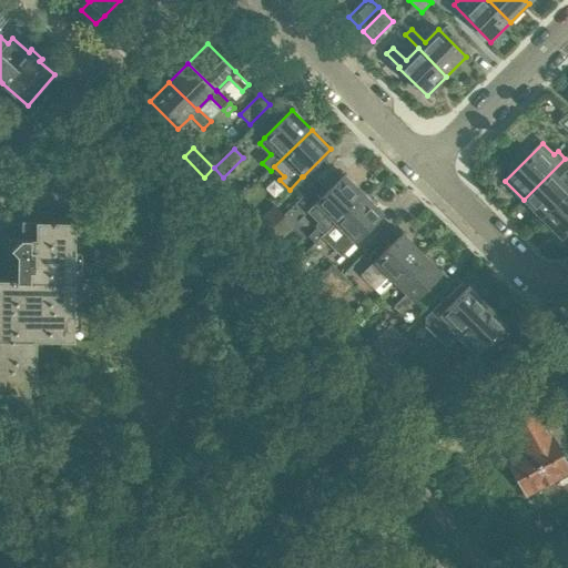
[(541,217),(567,192),(567,188),(558,178),(567,166),(567,161),(565,159),(524,200),(541,217)]
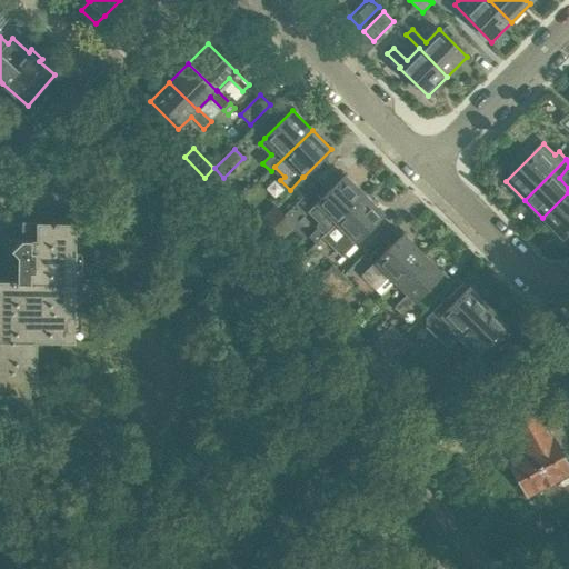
[(215,169),(213,168),(205,178),(213,187),(223,178),(215,168),(215,169)]
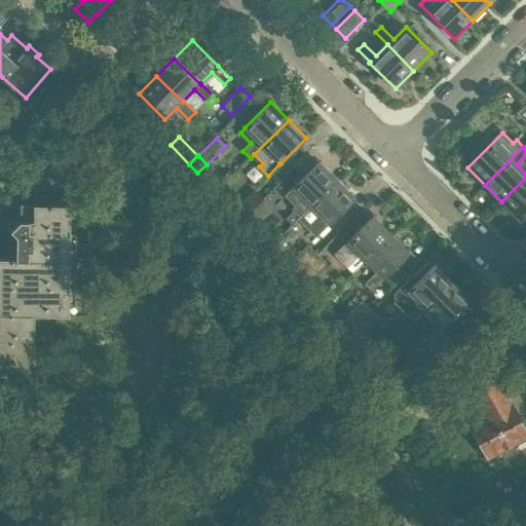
[(293,225),(299,219),(337,180),(318,161),(293,188),(286,196),(296,207),(293,210),(295,211),(287,219),(293,225)]
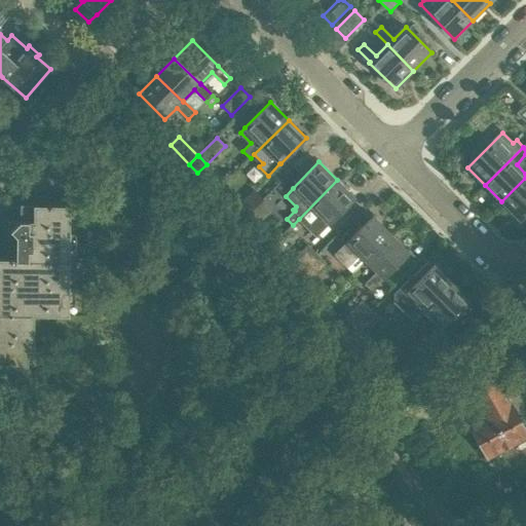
[(525,178),(501,201),(521,220),(525,215),(525,178)]
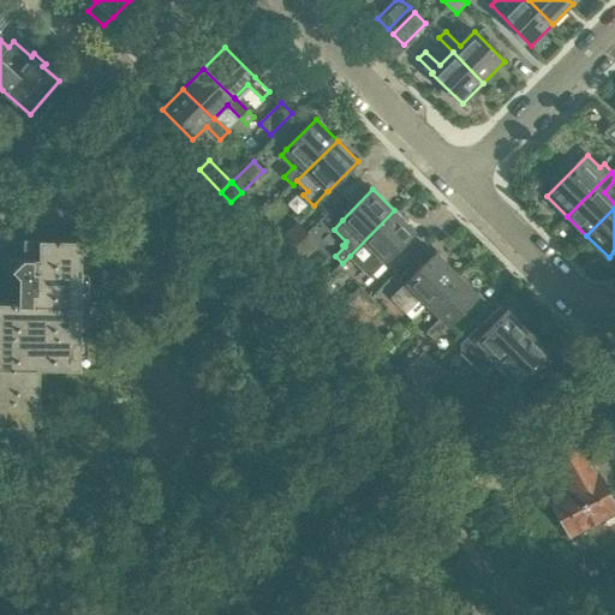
[(370,278),(384,262),(416,232),(394,210),(350,256),(370,278)]
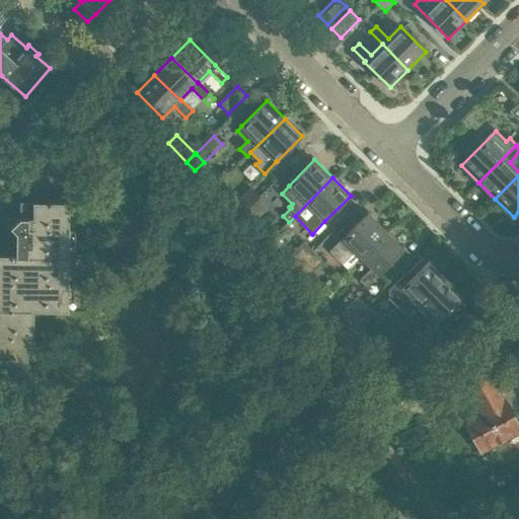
[(235,221),(260,197),(249,187),(225,211),(235,221)]
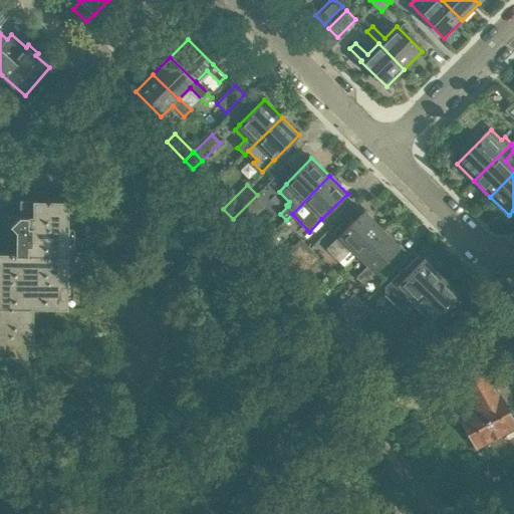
[(73,309),(74,213),(75,201),(46,201),(46,193),(33,193),(33,201),(20,201),(20,228),(17,228),(11,228),(11,239),(10,239),(10,251),(10,254),(0,253),(0,361),(28,361),(28,350),(33,350),(34,309),(73,309)]
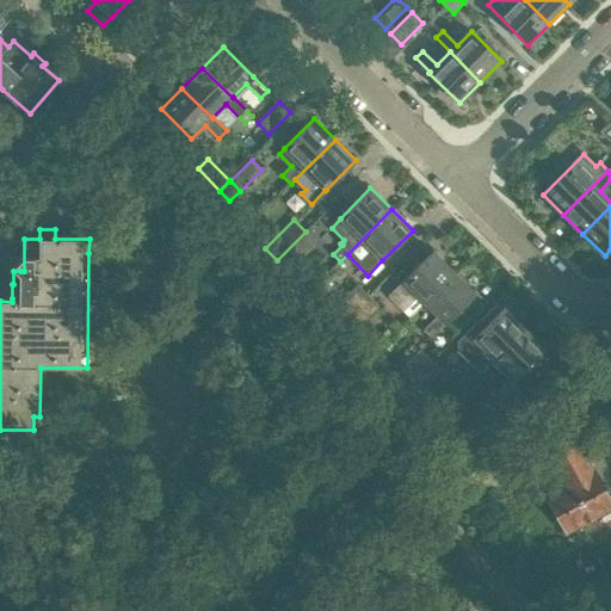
[(288,271),(316,242),(306,232),(277,260),(288,271)]
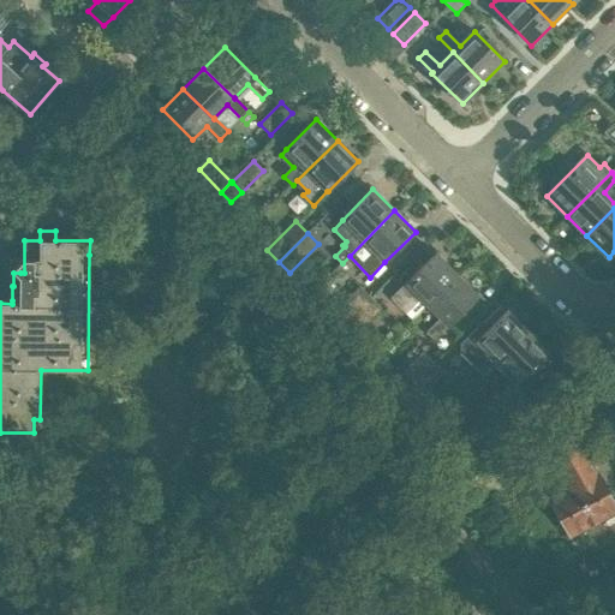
[(413,320),(428,305),(458,274),(436,254),(392,298),(413,320)]
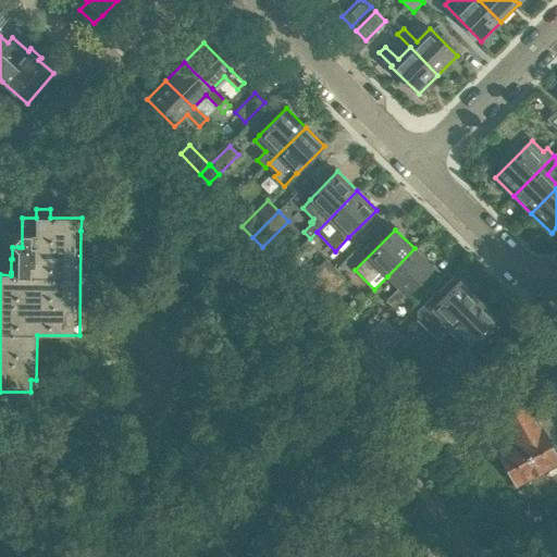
[(407,295),(434,268),(415,248),(387,276),(400,288),(387,301),(393,308),(406,295),(407,295)]
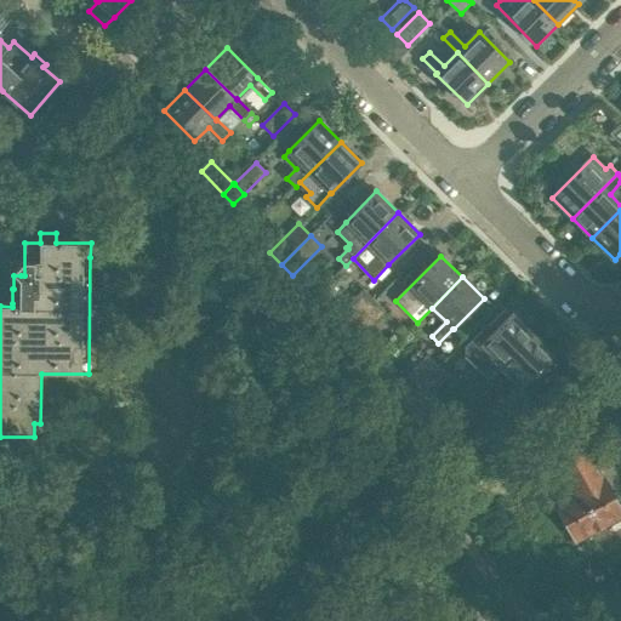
[(345,332),(375,301),(363,289),(341,312),(343,313),(334,322),(345,332)]
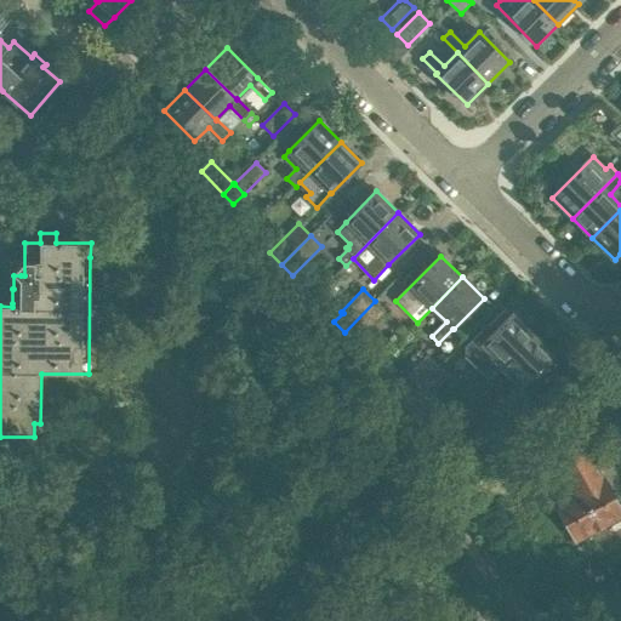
[(364,334),(386,312),(375,301),(345,332),(353,341),(363,332),(364,334)]
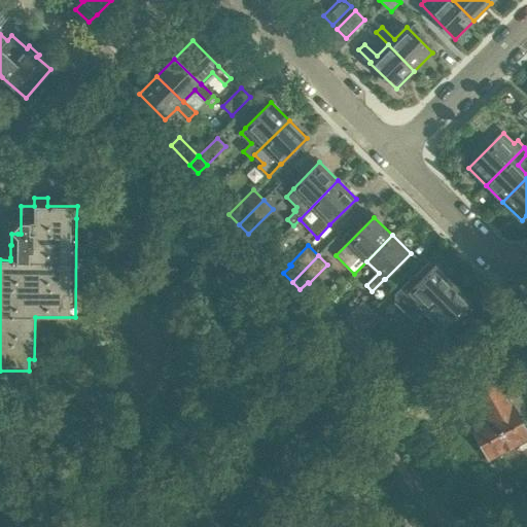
[(433,267),(428,261),(415,276),(415,281),(408,281),(394,294),(394,302),(405,312),(414,322),(424,312),(453,283),(434,265),(433,267)]
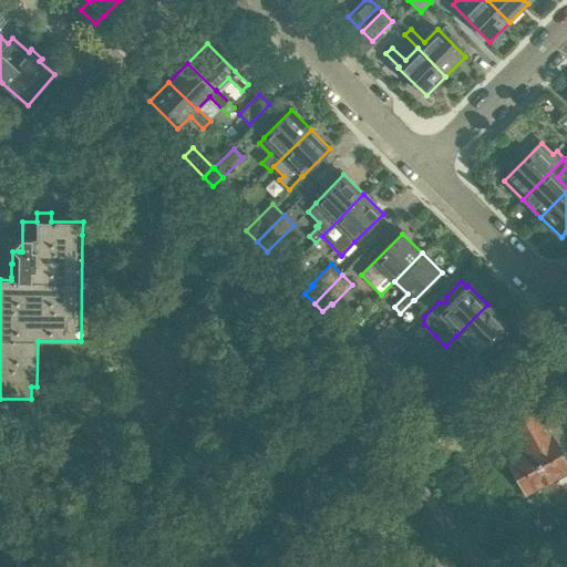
[(473,373),(512,334),(503,327),(506,323),(487,305),(456,336),(468,348),(465,364),(473,373)]
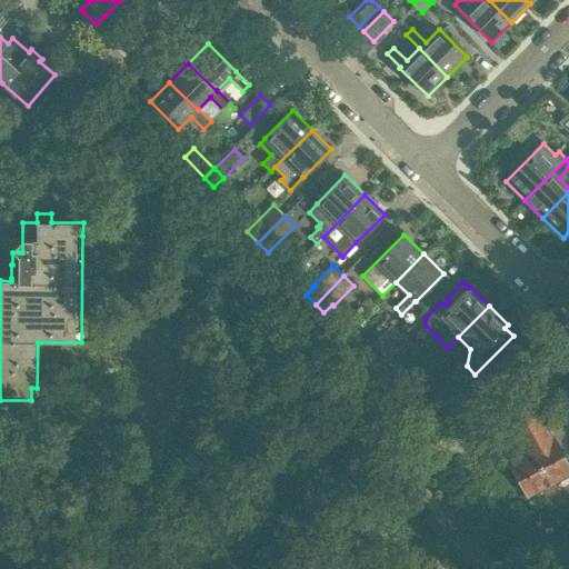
[(382,355),(402,335),(391,325),(372,345),(373,346),(362,358),(370,366),(381,353),(382,355)]
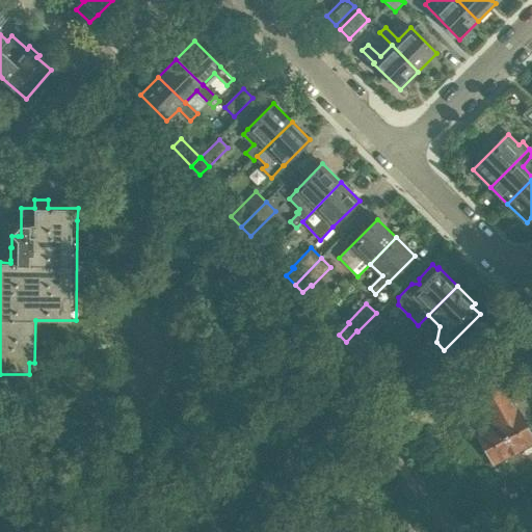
[(366,340),(384,321),(376,313),(357,331),(366,340)]
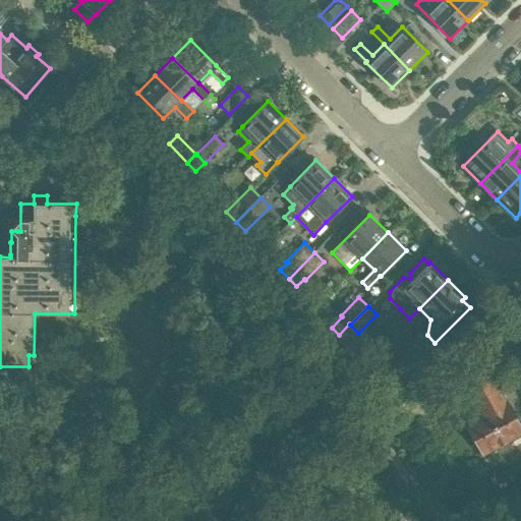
[(505,403),(487,371),(465,384),(483,415),(467,424),(482,453),(520,431),(520,429),(506,403),(505,403)]
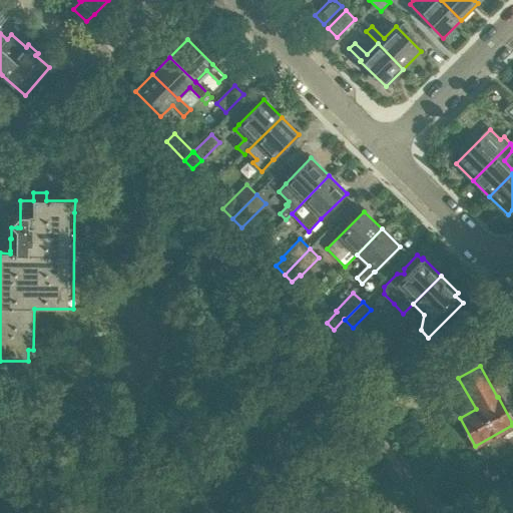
[(0,487),(10,477),(0,467),(0,487)]
